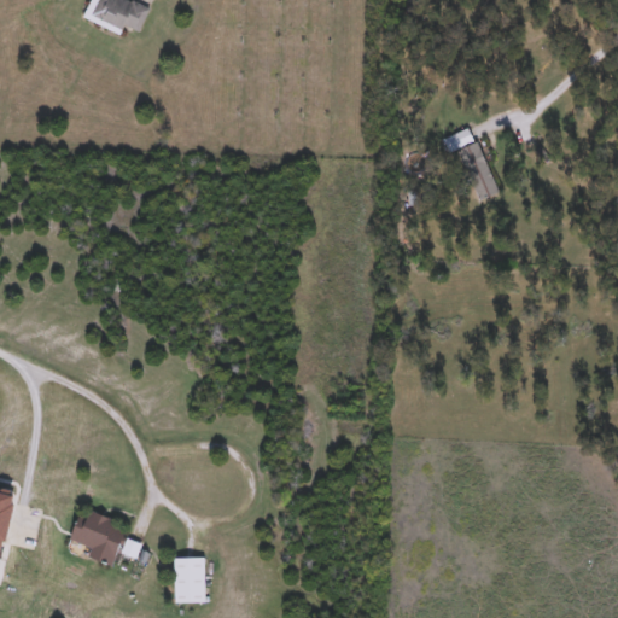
[(92,0),(123,0),(149,11),(139,33),(124,27),(121,36),(83,19),(92,0)]
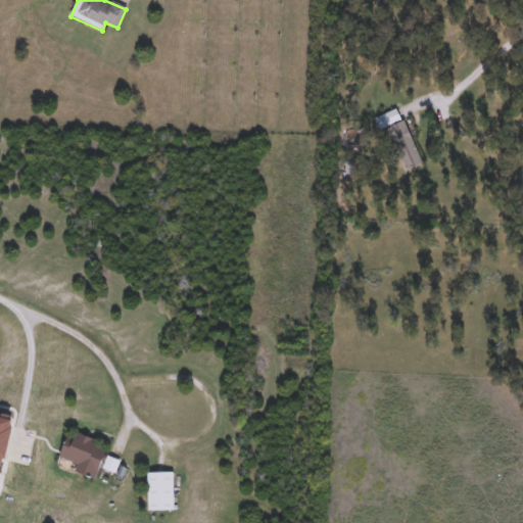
[(403,171),(387,128),(405,122),(421,164),(403,171)]
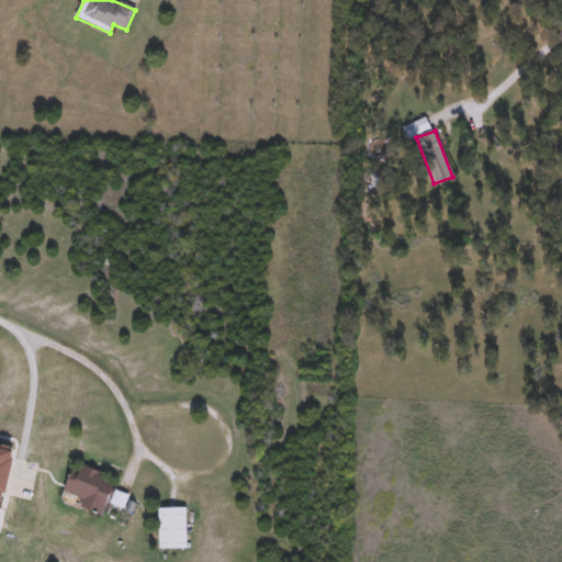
[(133,489),(125,512),(107,505),(102,517),(80,509),(83,499),(65,493),(72,469),(133,489)]
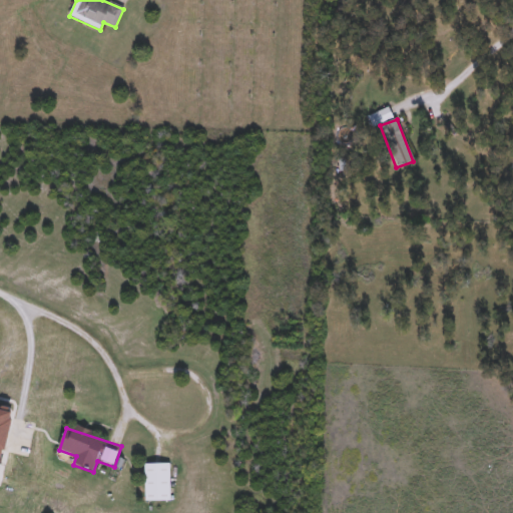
[(170,502),(144,502),(144,464),(170,464),(170,502)]
